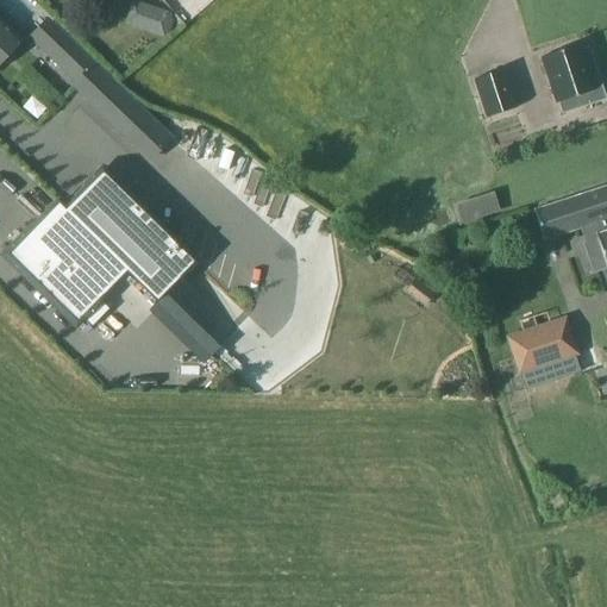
[(149,7),(143,25),(164,32),(170,14),(149,7)]
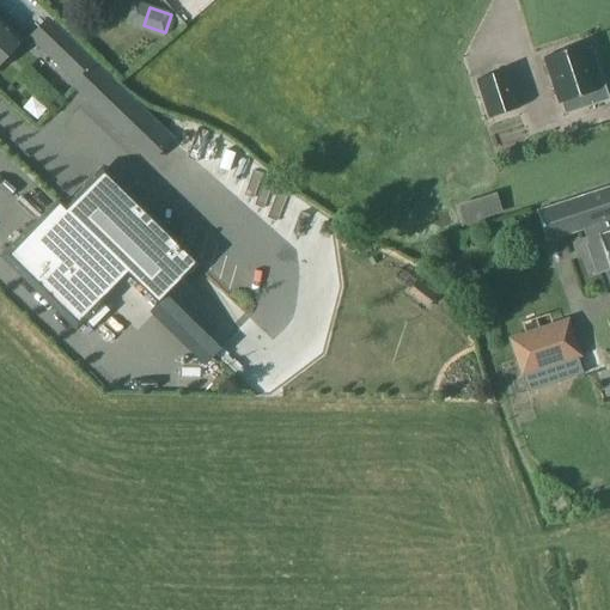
[(0,17),(0,50),(17,34),(0,17)]
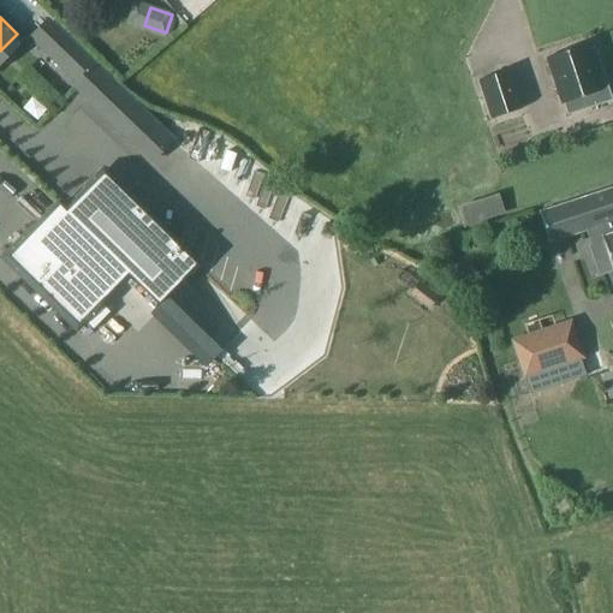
[(96,66),(71,42),(59,31),(47,21),(28,42),(51,64),(76,88),(96,66)]
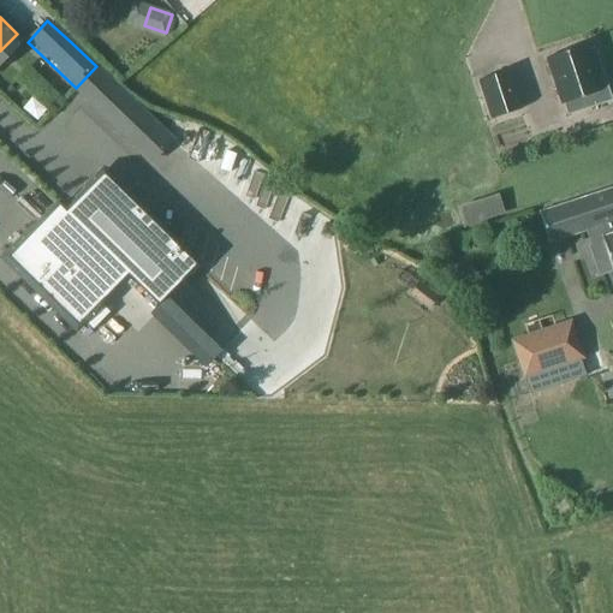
[(596,45),(589,47),(588,43),(548,55),(563,102),(583,96),(587,107),(612,100),(612,91),(596,45)]
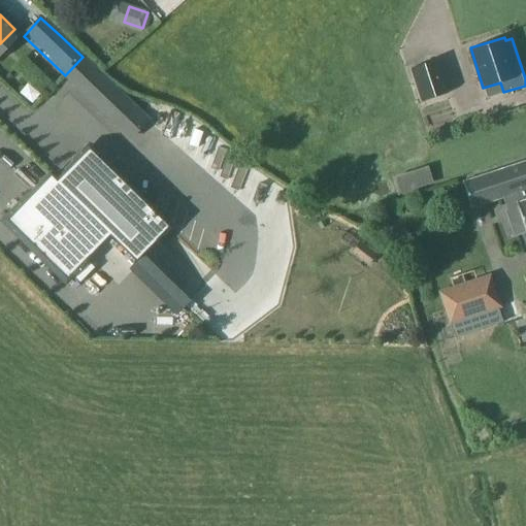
[(412,67),(423,101),(449,92),(437,59),(412,67)]
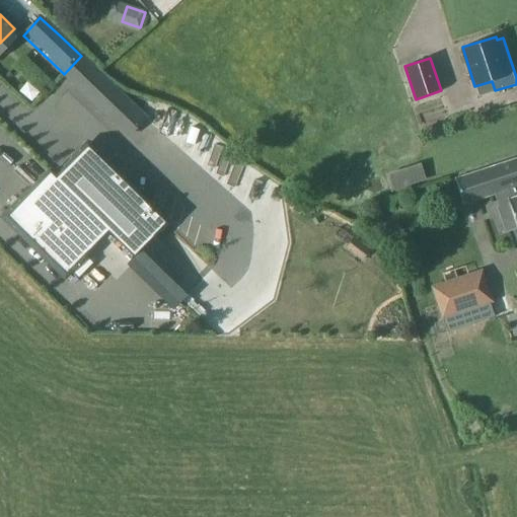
[(149,117),(80,60),(67,75),(136,133),(149,117)]
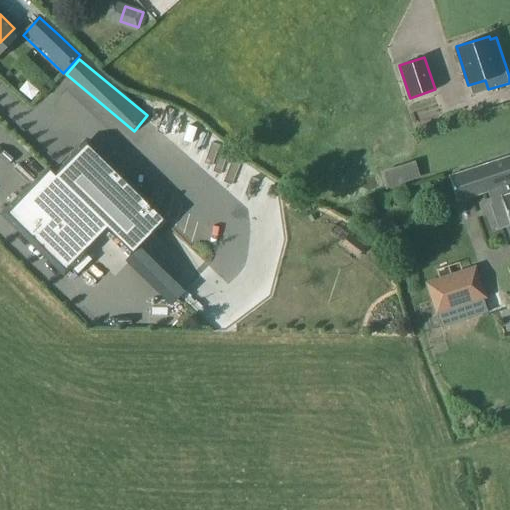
[(10,79),(0,88),(0,115),(23,94),(10,79)]
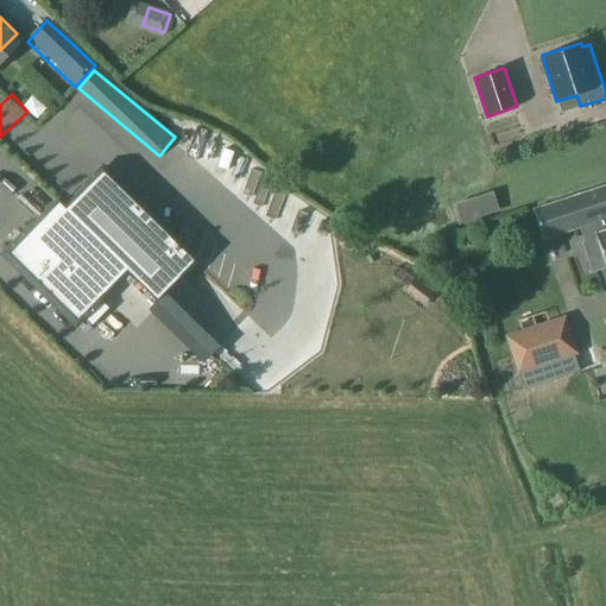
[(49,178),(83,138),(58,118),(0,185),(0,200),(5,204),(37,168),(49,178)]
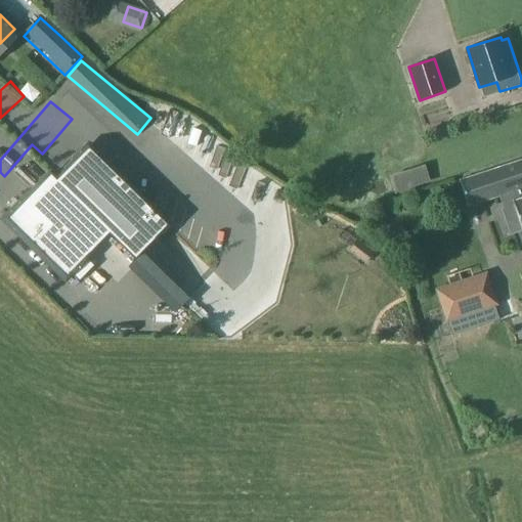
[(446,180),(435,121),(374,133),(386,192),(446,180)]
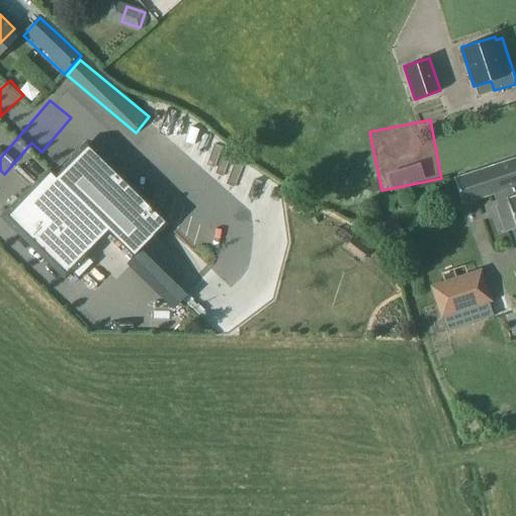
[(88,144),(57,176),(110,228),(136,253),(138,251),(167,222),(88,144)]
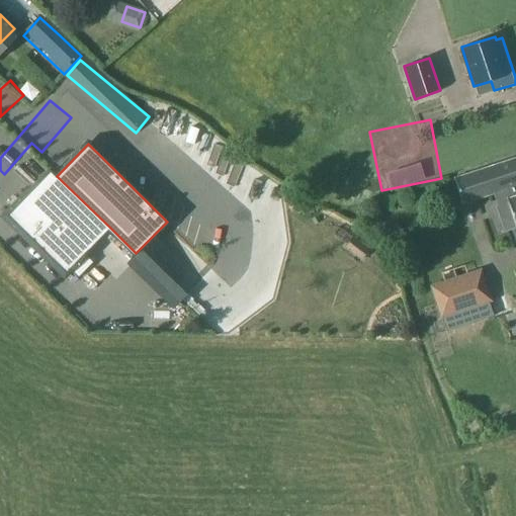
[(508,198),(515,222),(515,158),(455,177),(463,202),(507,188),(510,197),(508,198)]
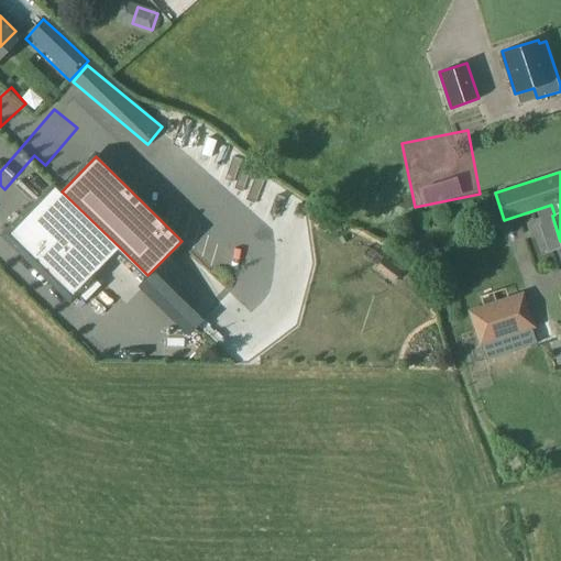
[(120,248),(62,191),(55,185),(7,234),(72,297),(120,248)]
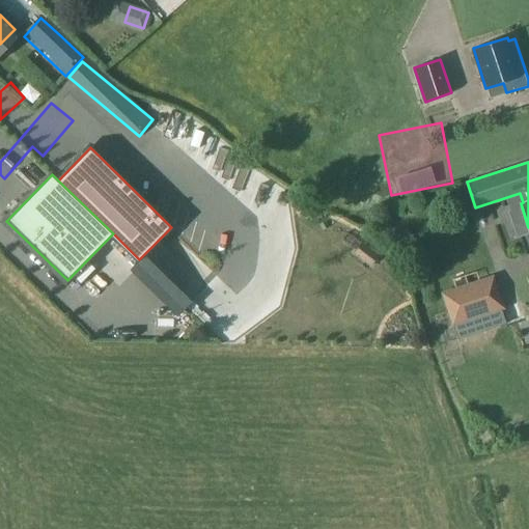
[(510,321),(496,276),(442,294),(456,338),(510,321)]
